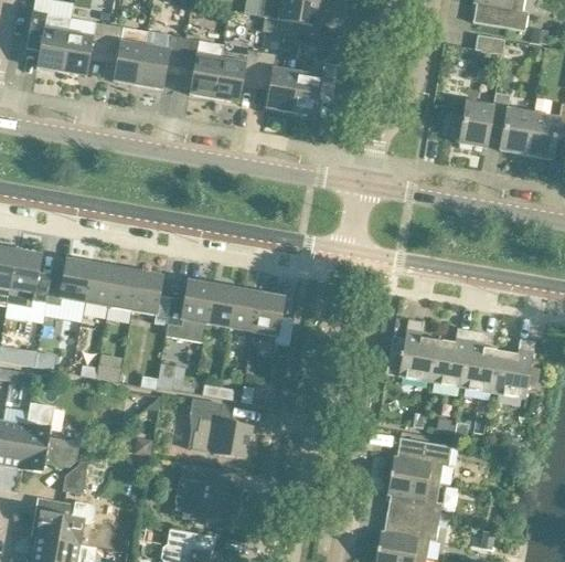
[(291,35),(291,34),(294,22),(317,25),(316,27),(318,27),(322,1),(316,0),(260,0),(258,16),(265,17),(262,31),(291,35)]
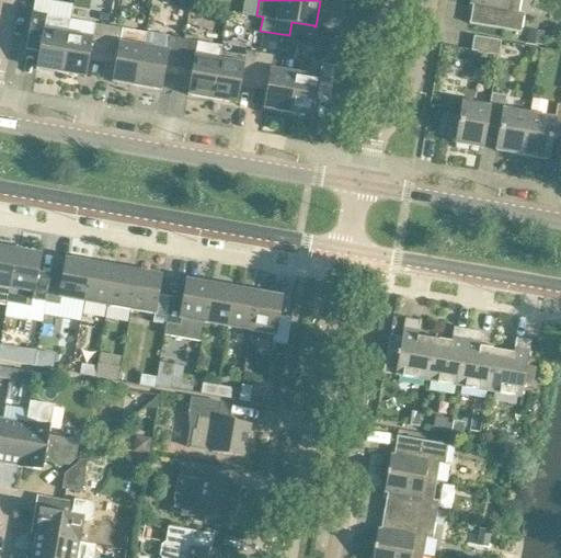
[(469,21),(521,31),(524,11),(518,10),(519,0),(469,0),(469,2),(472,3),(469,21)]
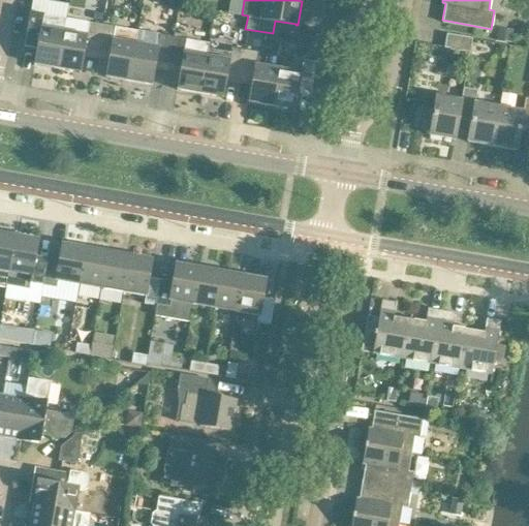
[(66,17),(30,10),(24,45),(25,45),(37,48),(34,61),(33,62),(57,66),(66,17)]
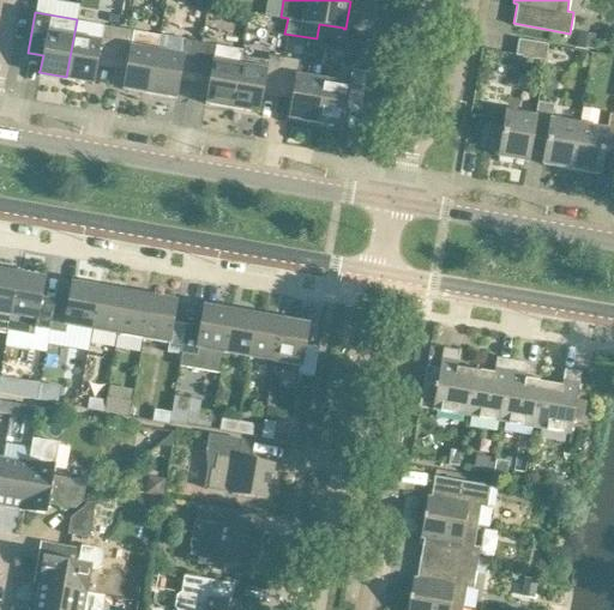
[(118,26),(77,19),(66,77),(94,82),(97,55),(113,58),(118,26)]
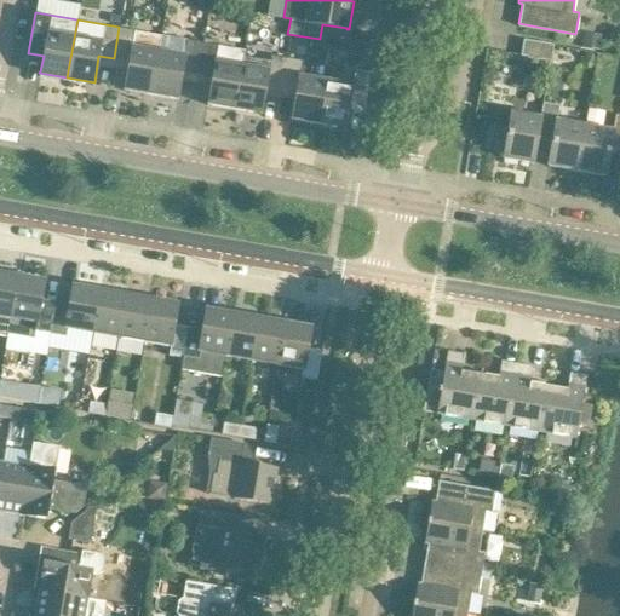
[(119,27),(114,58),(128,62),(127,69),(125,86),(124,86),(124,87),(151,92),(159,50),(161,34),(119,27)]
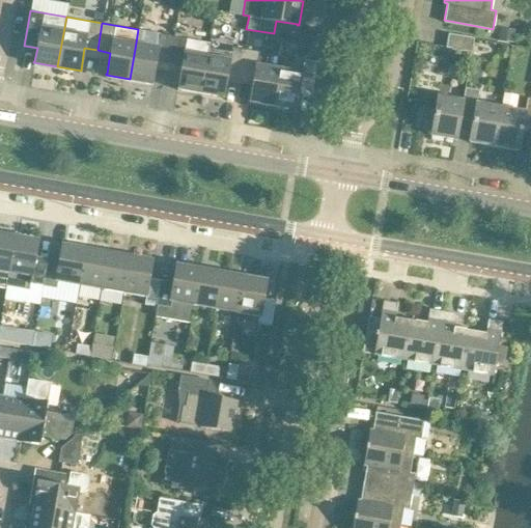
[(499,28),(498,38),(511,40),(512,31),(499,28)]
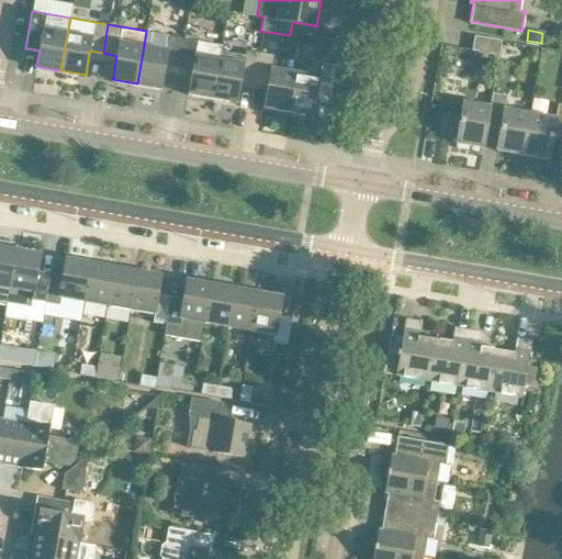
[(472,48),(499,54),(502,38),(474,34),(472,48)]
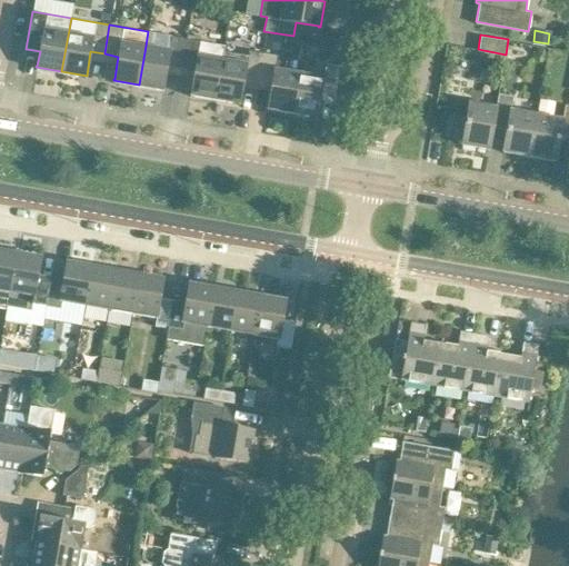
[(170,50),(146,46),(139,85),(163,89),(168,65),(181,67),(187,38),(172,36),(170,50)]
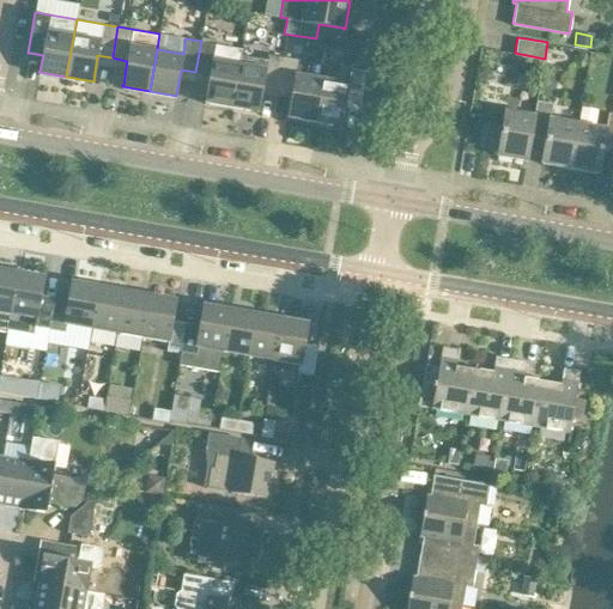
[(205,101),(232,105),(242,48),(201,41),(195,72),(210,75),(206,99),(205,99),(205,101)]
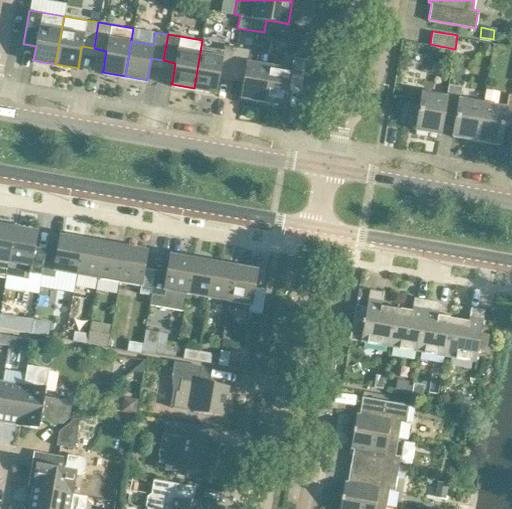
[(201,45),(194,88),(216,92),(220,70),(232,73),(237,46),(224,44),(223,49),(201,45)]
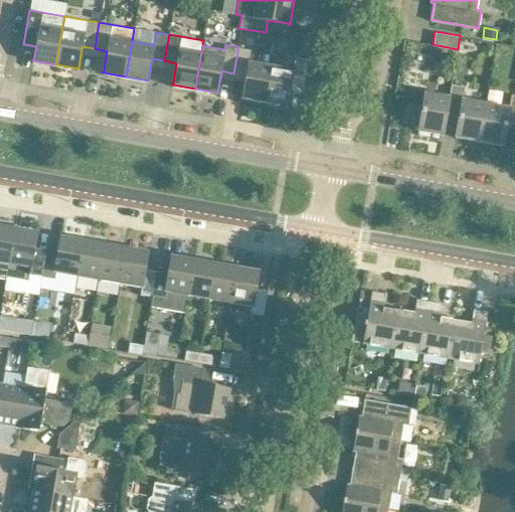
[(251,48),(238,46),(233,73),(245,75),(242,96),(241,96),(241,97),(265,102),(271,65),(248,61),(251,48)]
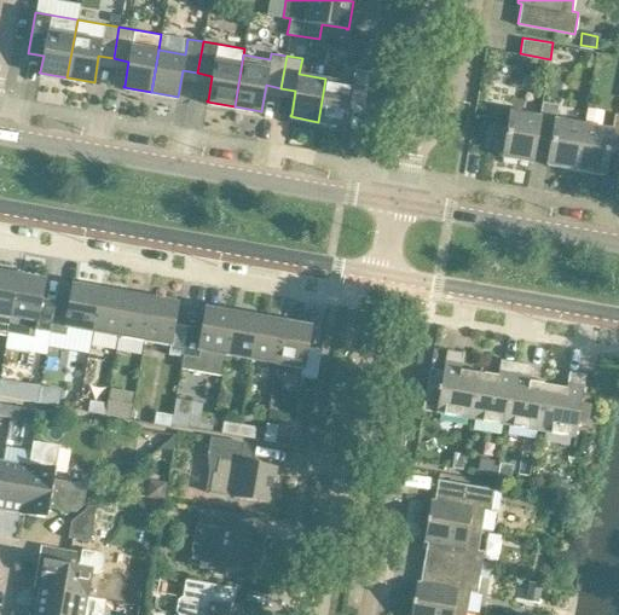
[(350,99),(364,103),(370,70),(354,68),(352,83),(325,79),(318,122),(345,126),(350,99)]
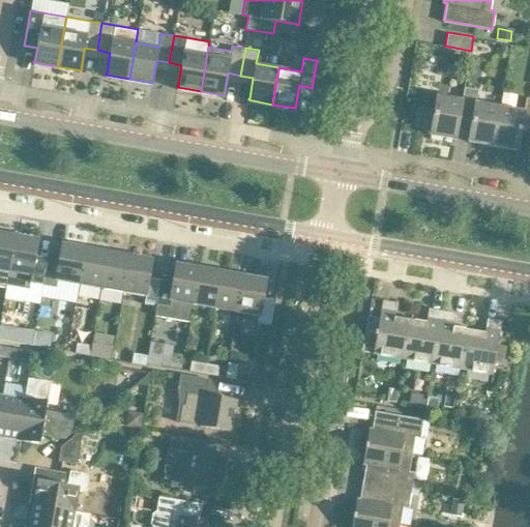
[(462,98),(460,112),(473,114),(468,141),(493,145),(500,106),(476,101),(478,88),(464,86),(462,98)]
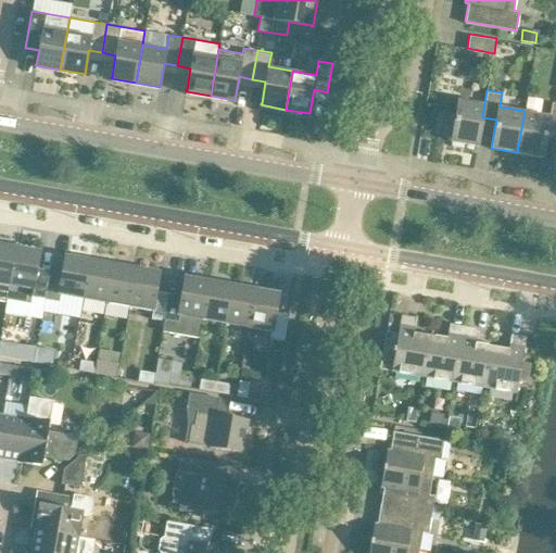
[(482,117),(484,103),(458,99),(452,140),(478,145),(482,117)]
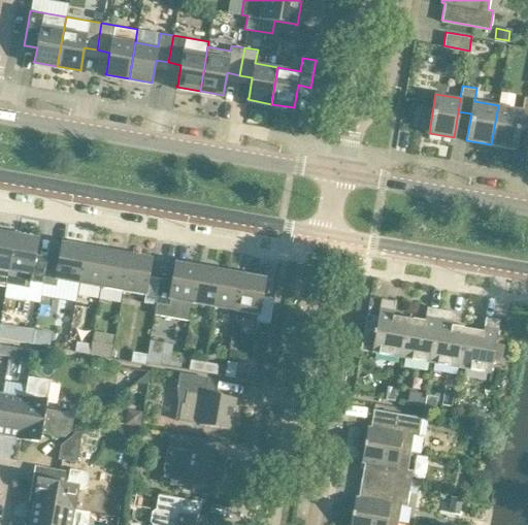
[(498,105),(491,144),(516,149),(520,122),(527,123),(527,96),(525,96),(522,109),(498,105)]
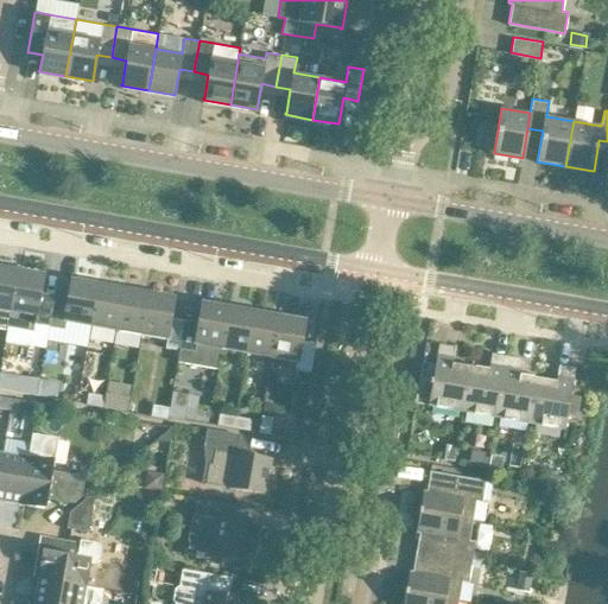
[(0,326),(7,328),(7,325),(18,268),(0,265),(0,326)]
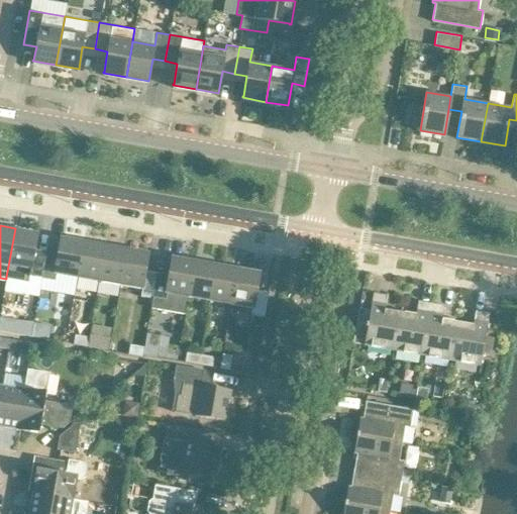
[(41,277),(46,251),(34,249),(36,234),(38,234),(38,232),(15,228),(6,277),(27,281),(28,275),(41,277)]
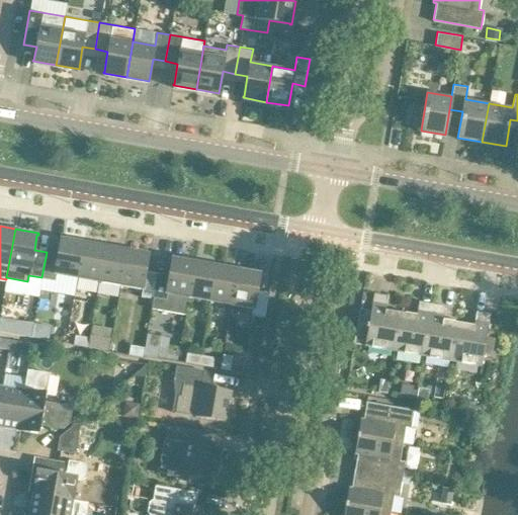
[(58,254),(47,252),(41,277),(55,279),(57,273),(77,276),(83,241),(60,237),(60,239),(61,239),(58,254)]
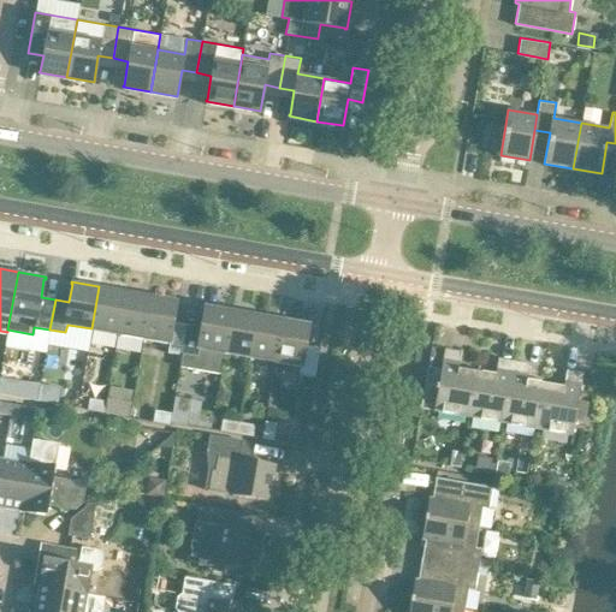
[(92,328),(117,333),(125,291),(99,286),(92,328)]
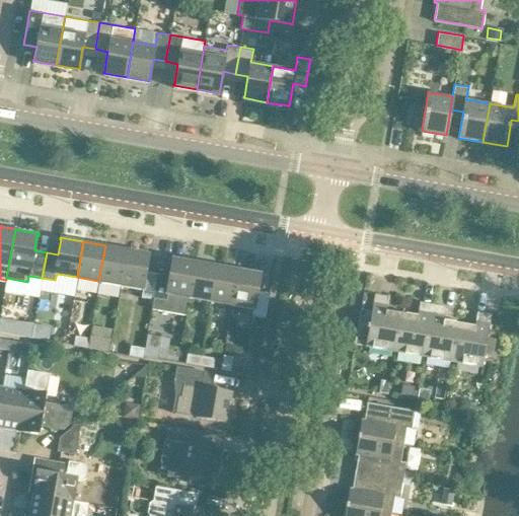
[(98,281),(121,285),(127,248),(105,245),(98,281)]
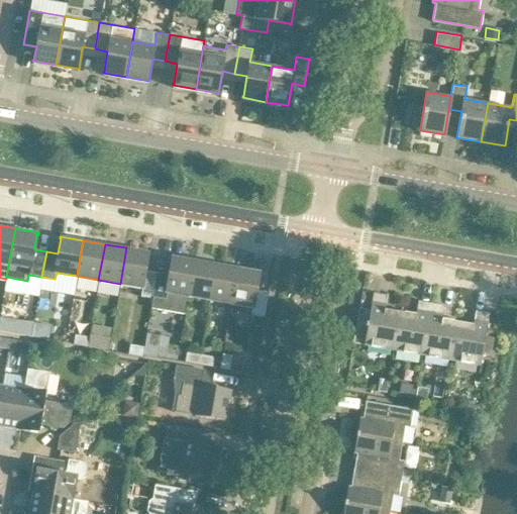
[(158,271),(145,269),(148,253),(149,253),(149,251),(126,247),(120,284),(142,288),(141,294),(152,296),(158,271)]
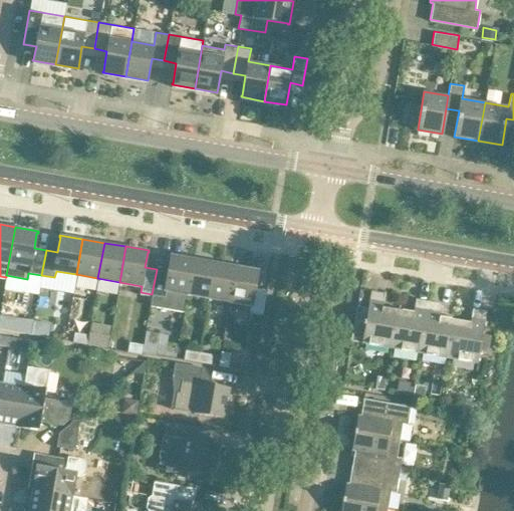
[(185,310),(187,293),(193,258),(170,254),(170,256),(171,256),(168,271),(157,269),(152,294),(151,304),(185,310)]
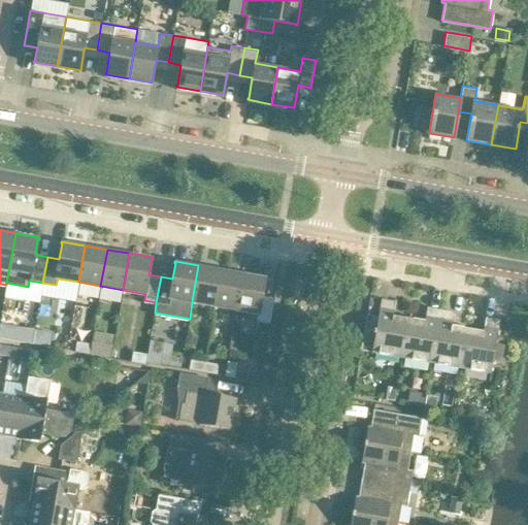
[(192,301),(213,305),(221,269),(198,265),(192,301)]
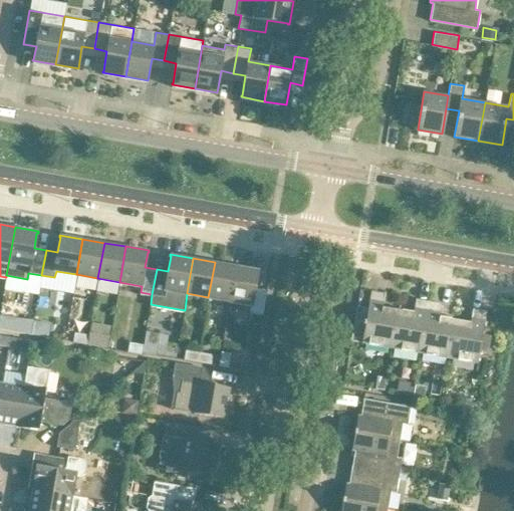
[(230,301),(236,266),(215,262),(208,297),(230,301)]
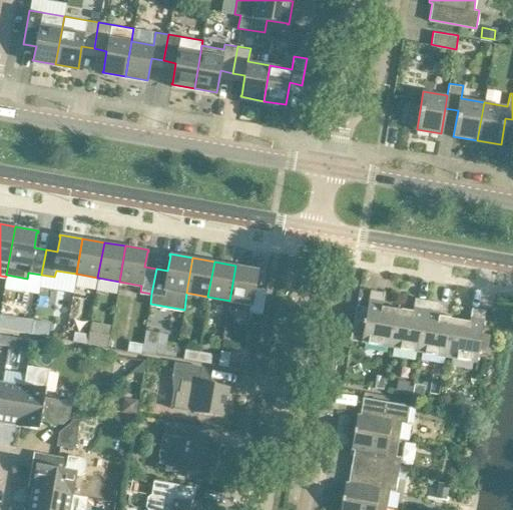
[(248,311),(263,313),(267,289),(254,286),(258,271),(259,271),(259,270),(235,266),(229,301),(249,305),(248,311)]
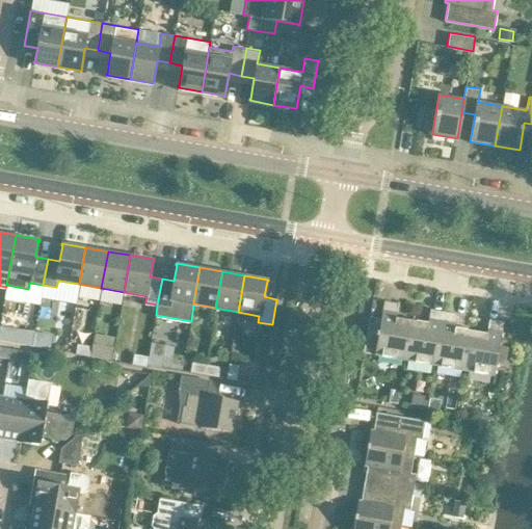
[(384,299),(380,321),(369,319),(367,332),(365,341),(363,351),(404,359),(411,320),(396,317),(398,302),(384,299)]
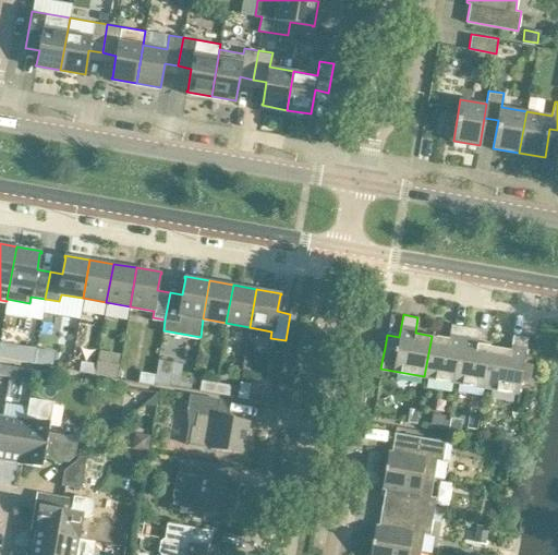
[(424,376),(456,382),(465,325),(451,323),(449,338),(432,336),(424,376)]
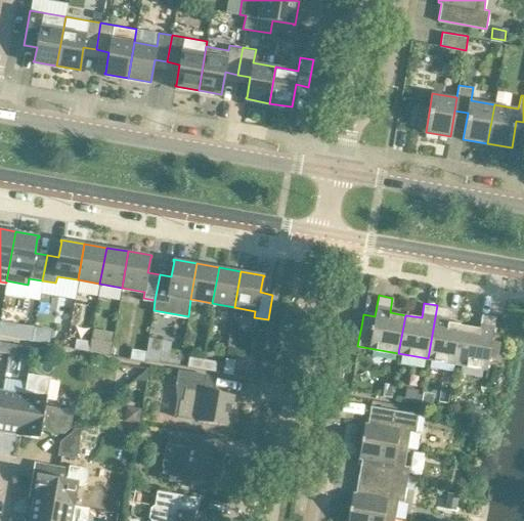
[(450,308),(437,305),(428,358),(456,363),(464,326),(448,322),(450,308)]
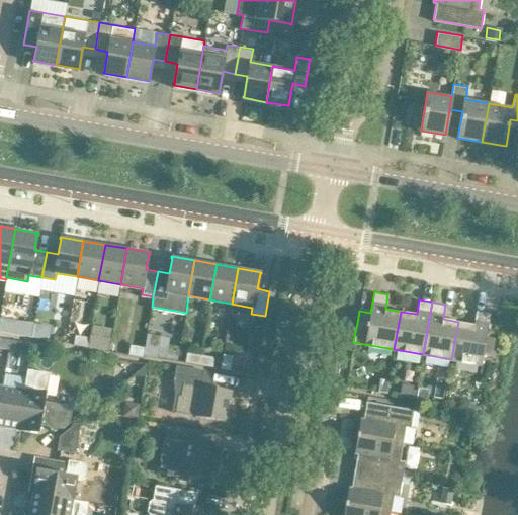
[(0,330),(31,336),(34,324),(13,320),(14,316),(13,312),(10,310),(6,308),(1,307),(0,314),(0,330)]
